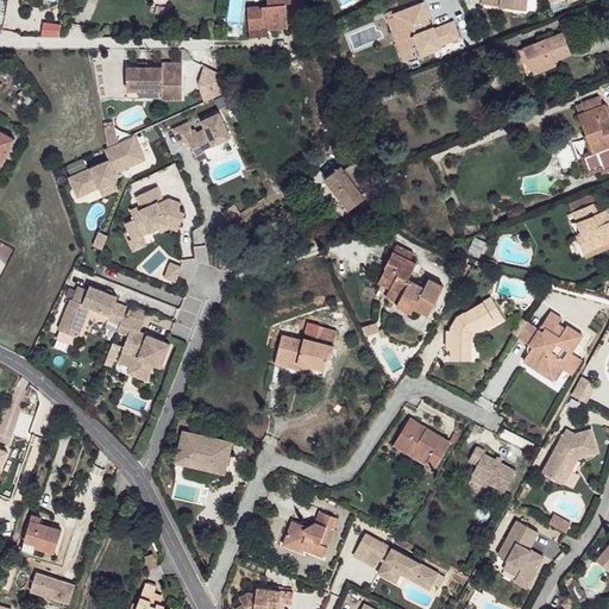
[(269,29),(269,31),(288,30),(286,6),(290,5),(289,0),(265,0),(267,7),(248,8),(250,30),(269,29)]
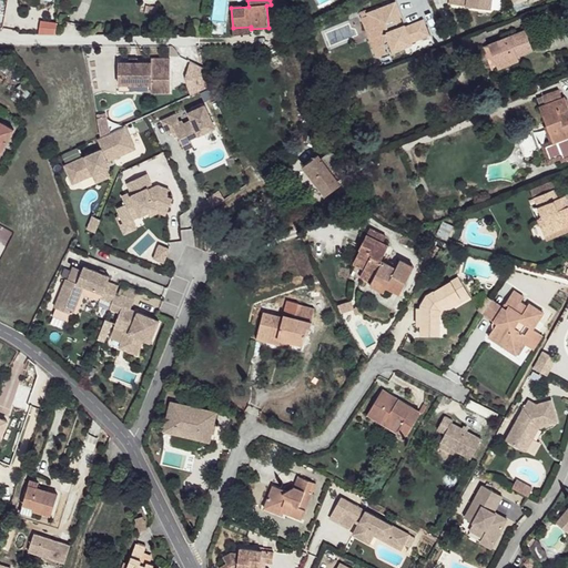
[(450,0),(450,3),(492,11),(493,0),(450,0)]
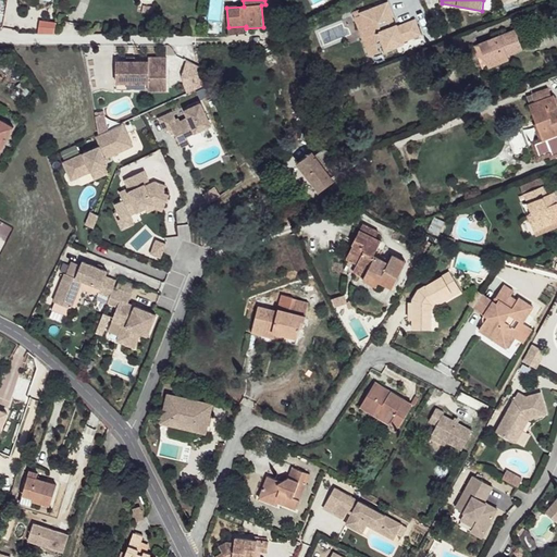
[(367,10),(372,47),(375,45),(382,42),(385,51),(405,45),(405,42),(422,35),(416,20),(398,26),(397,24),(395,25),(391,26),(387,20),(392,17),(395,17),(390,2),(367,10)]
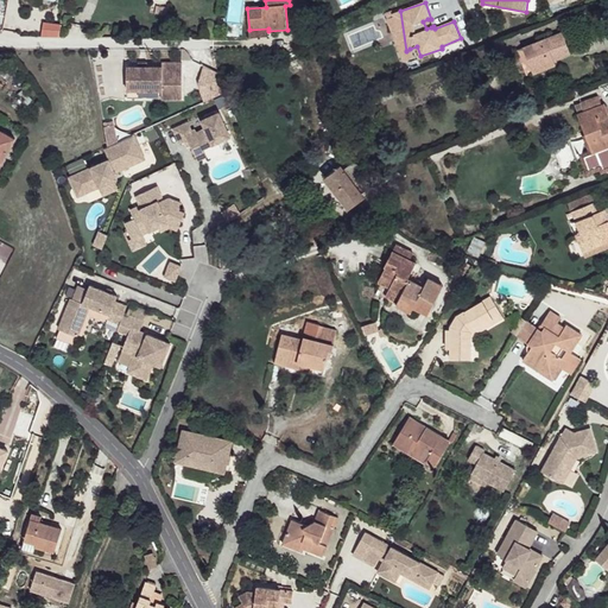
[(170,12),(157,10),(156,18),(170,20),(170,12)]
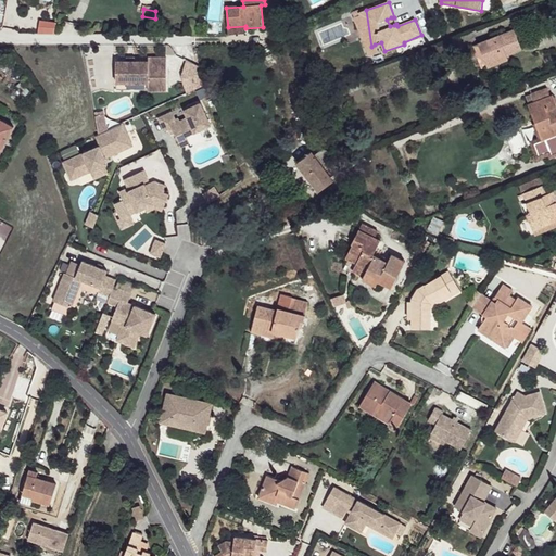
[(370,47),(371,47),(366,10),(359,12),(361,15),(354,19),(359,32),(364,29),(370,47)]
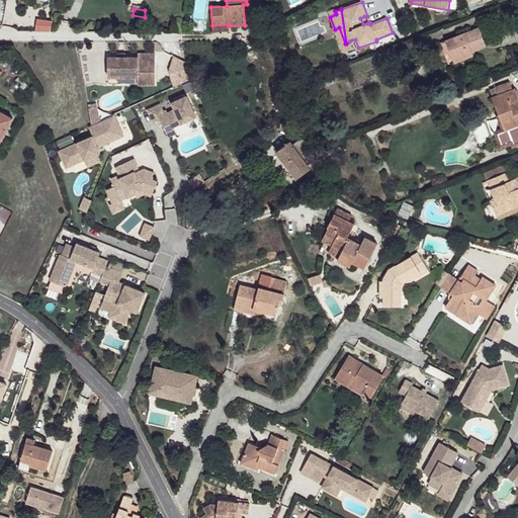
[(35,18),(34,30),(51,30),(51,18),(35,18)]
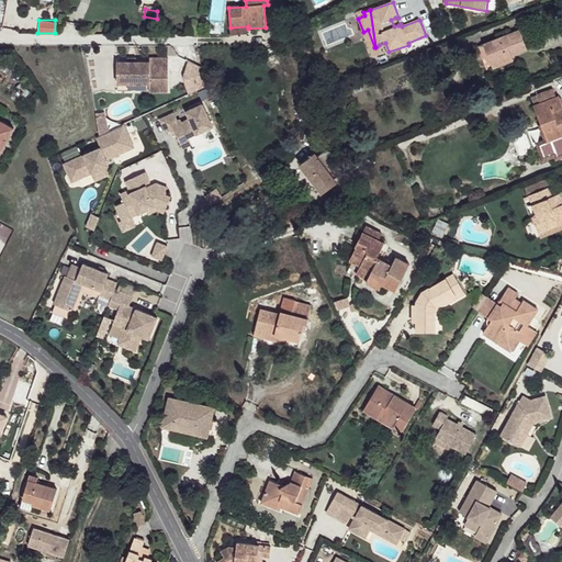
[(248,34),(248,29),(248,26),(231,27),(231,35),(248,34)]
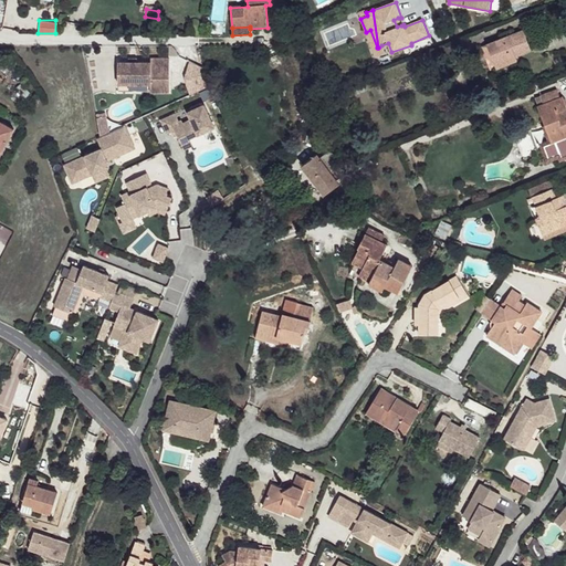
[(376,59),(380,56),(378,48),(377,48),(370,30),(366,32),(376,59)]
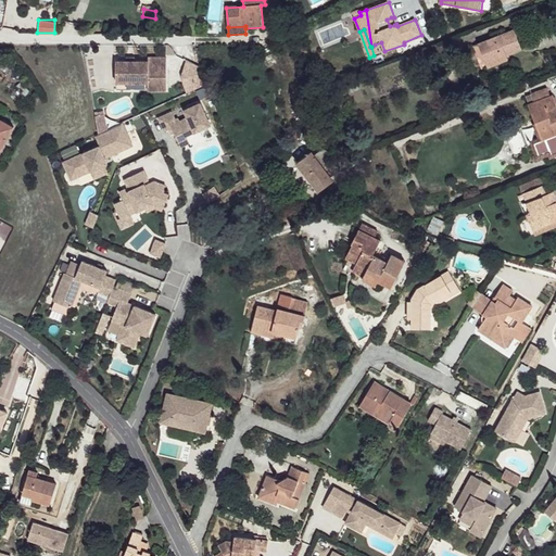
[(487,64),(507,55),(521,49),(514,30),(479,45),(487,64)]
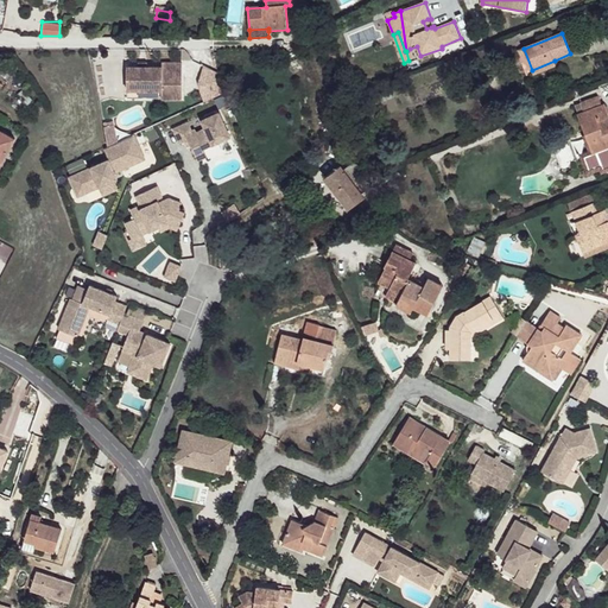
[(308,54),(298,59),(302,67),(304,71),(315,65),(308,54)]
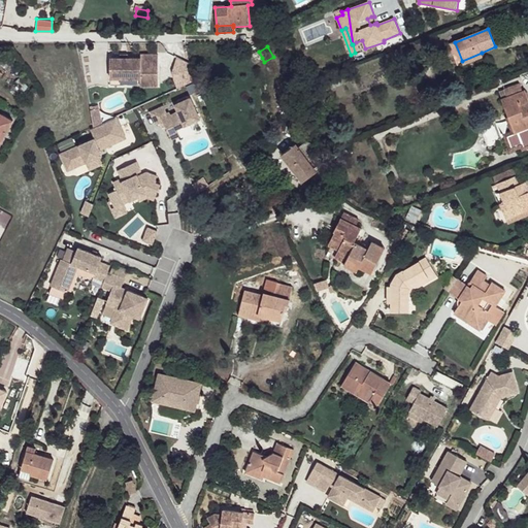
[(262,58),(259,52),(251,57),(254,62),(262,58)]
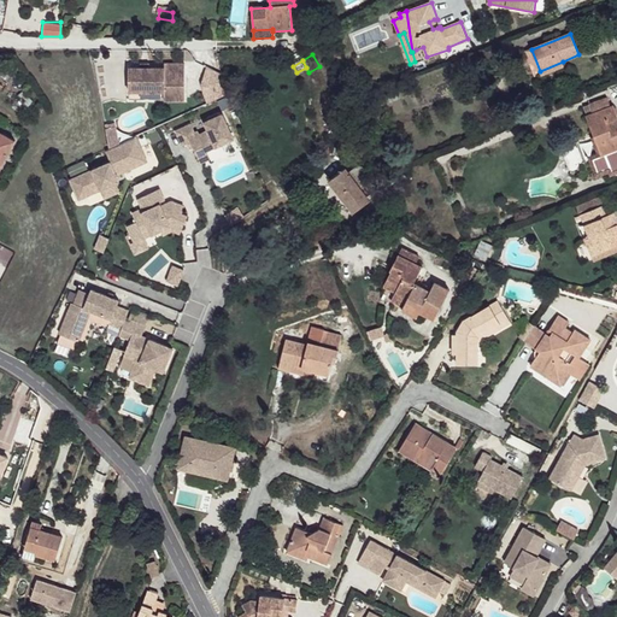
[(564,68),(563,62),(540,71),(542,76),(564,68)]
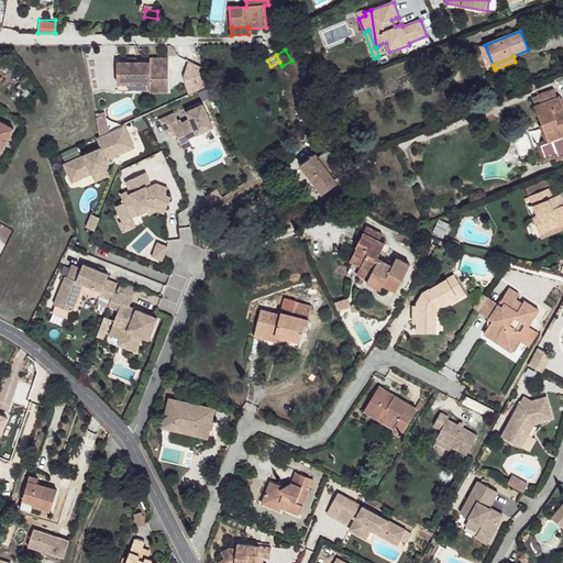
[(131,62),(120,62),(120,84),(153,84),(153,78),(170,78),(170,58),(152,58),(152,63),(139,63),(131,62)]
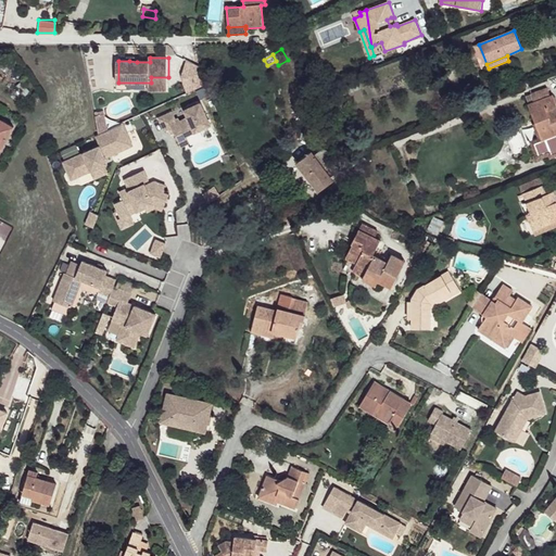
[(282,87),(287,86),(292,84),(288,70),(274,73),(278,93),(283,92),(282,87)]
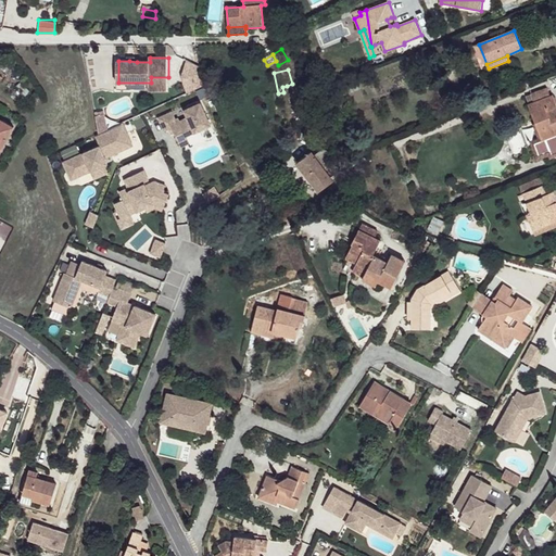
[(168,77),(151,77),(151,83),(151,90),(168,90),(168,77)]
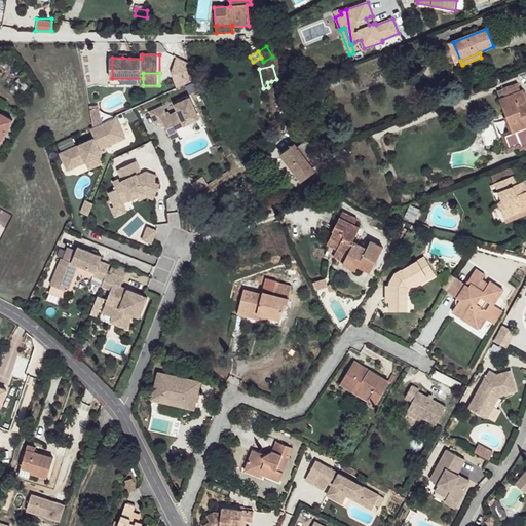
[(320,88),(316,77),(311,79),(315,89),(320,88)]
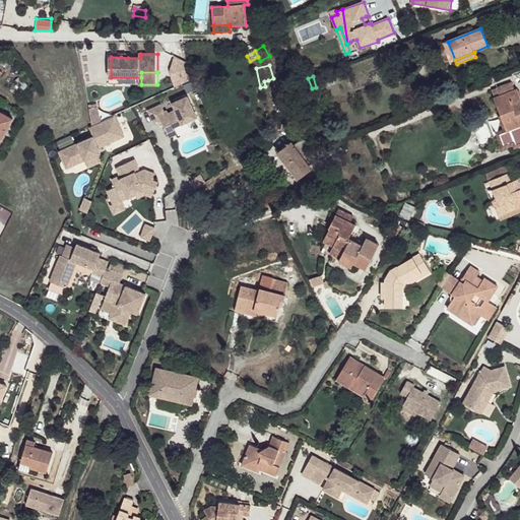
[(519,96),(517,89),(515,89),(511,82),(496,88),(499,95),(494,98),(506,128),(498,132),(503,145),(513,141),(515,146),(519,144),(519,96)]
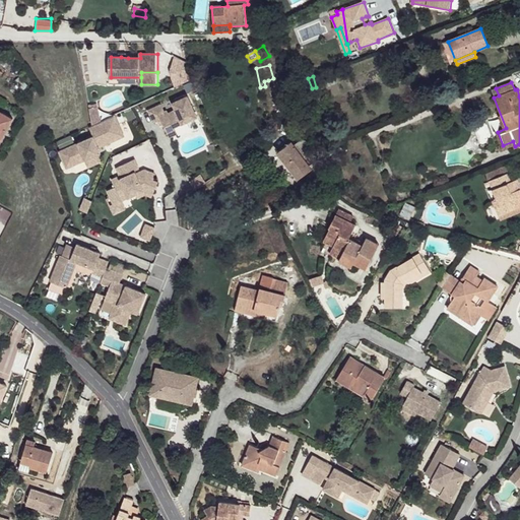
[(160,105),(148,111),(153,123),(160,120),(167,134),(175,130),(174,128),(197,117),(187,96),(173,104),(176,110),(168,114),(167,111),(165,112),(160,105)]
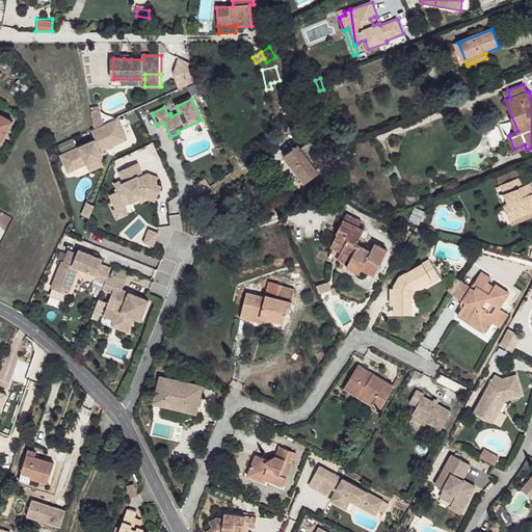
[(99,110),(91,111),(94,128),(102,125),(99,110)]
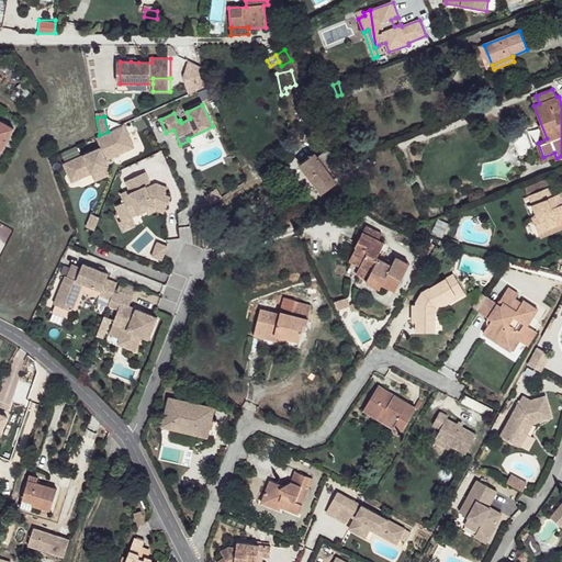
[(0,152),(14,128),(0,120),(0,152)]
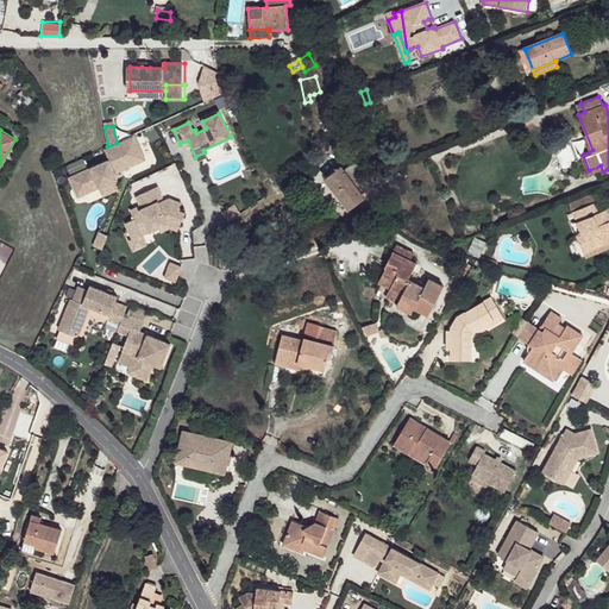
[(70,177),(76,193),(99,183),(100,187),(119,179),(115,173),(145,159),(135,135),(105,149),(110,159),(70,177)]
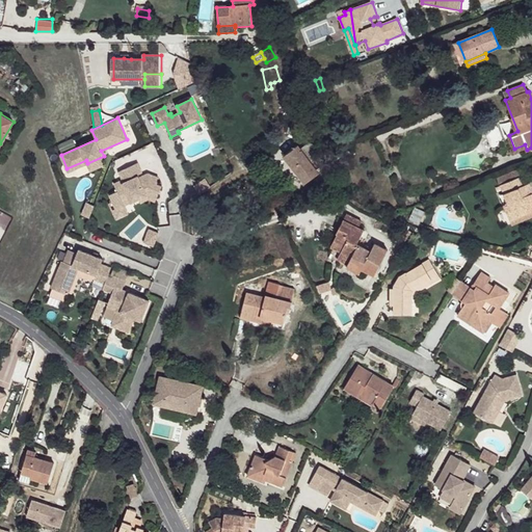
[(307,154),(313,151),(317,147),(310,137),(299,144),(307,154)]
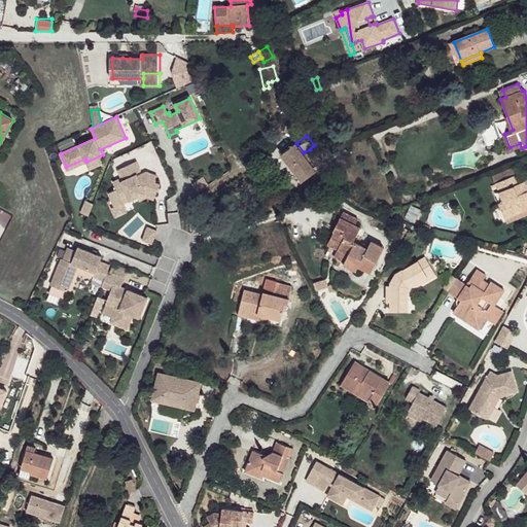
[(315,156),(310,149),(304,152),(296,143),(282,153),(303,181),(316,172),(320,170),(318,167),(315,169),(313,166),(315,165),(312,160),(315,156)]
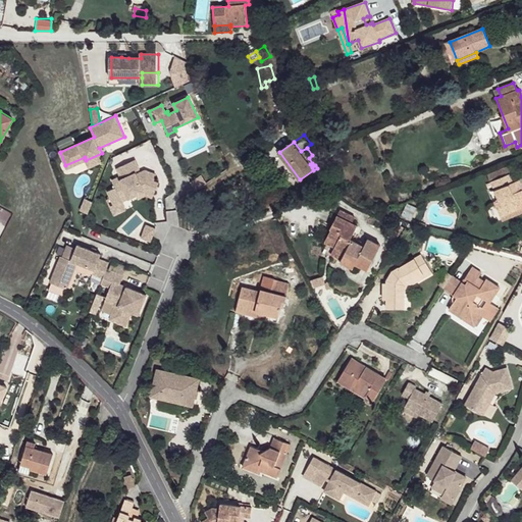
[(85,157),(65,165),(67,169),(86,160),(85,157)]
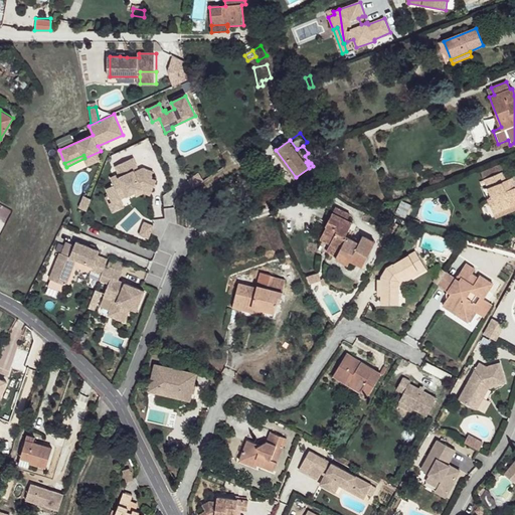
[(115,185),(107,188),(110,195),(113,202),(121,198),(136,192),(144,188),(153,191),(157,179),(153,178),(155,173),(154,172),(144,168),(136,172),(134,169),(138,167),(134,158),(116,166),(120,174),(111,178),(115,185)]
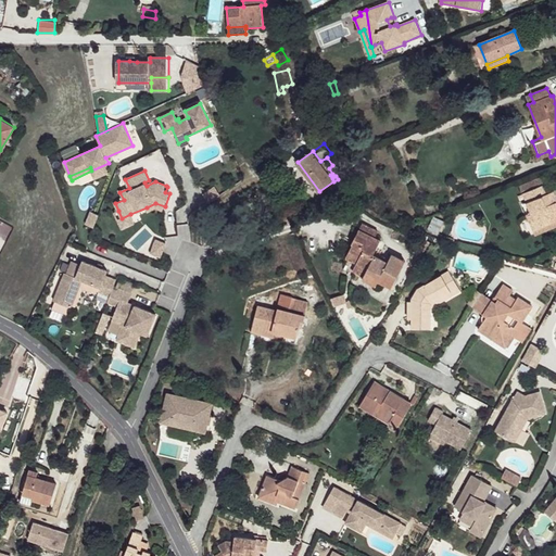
[(338,179),(333,181),(340,190),(348,186),(340,176),(338,179)]
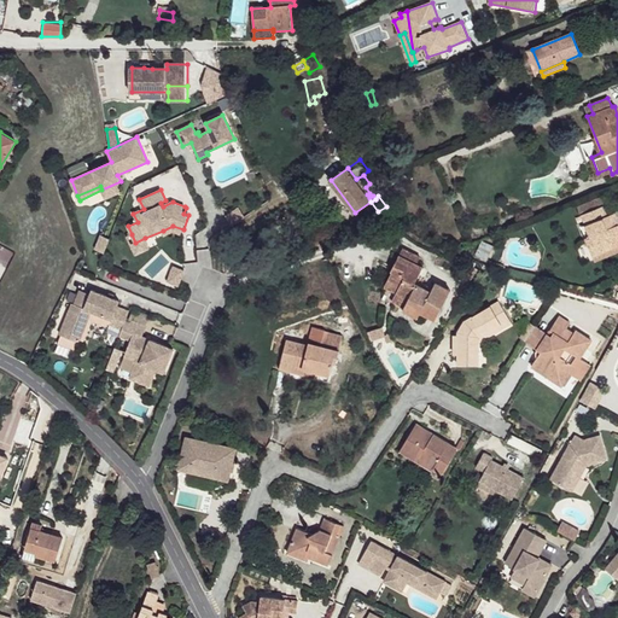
[(579,208),(583,216),(605,207),(601,199),(579,208)]
